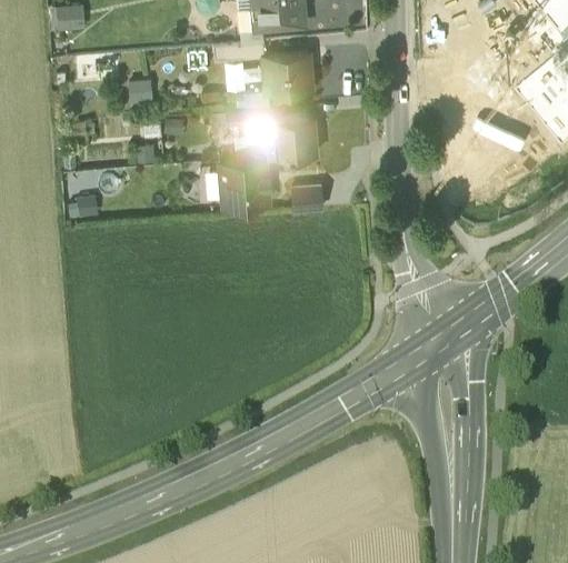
[(249,0),(252,32),(258,31),(258,32),(259,32),(299,29),(296,0),(249,0)]
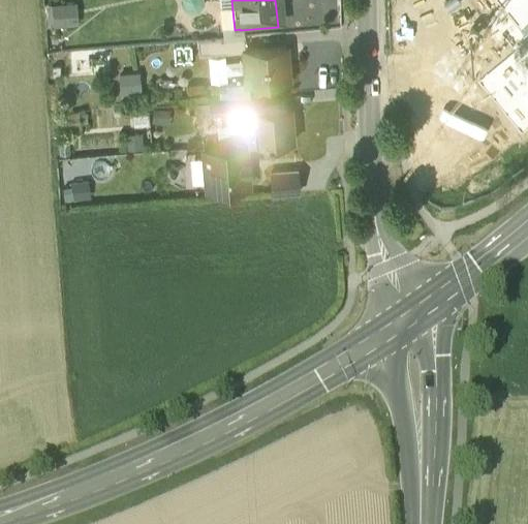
[(52,29),(78,28),(75,5),(51,7),(52,29)]
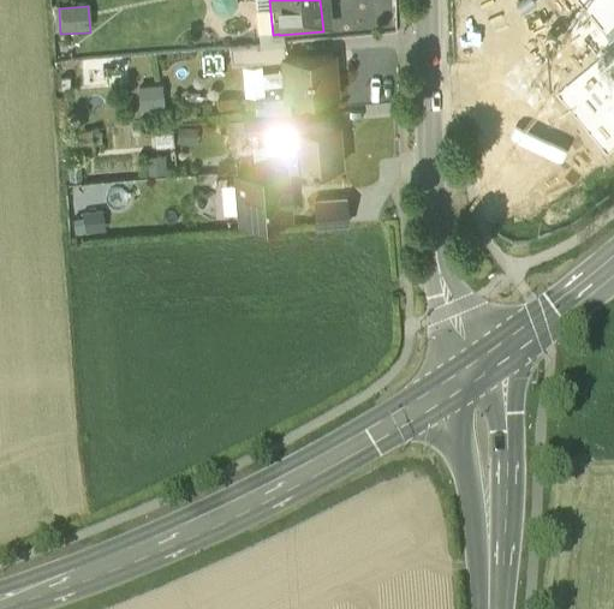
[(273,35),(257,36),(258,51),(281,48),(280,35),(279,35),(279,34),(273,35)]
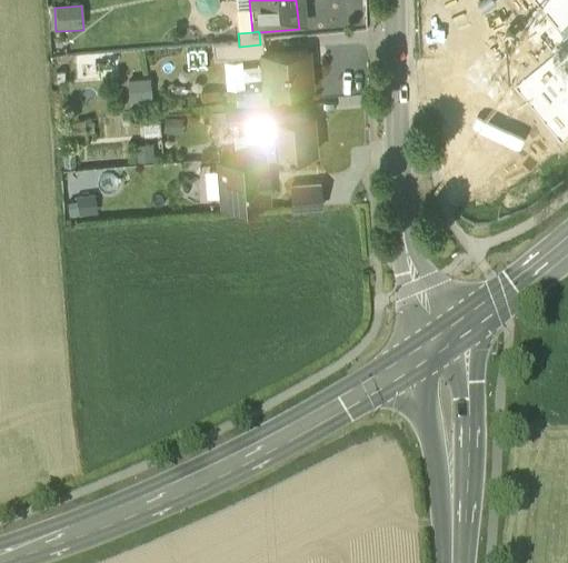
[(239,47),(211,49),(212,64),(261,60),(261,58),(260,44),(239,47)]
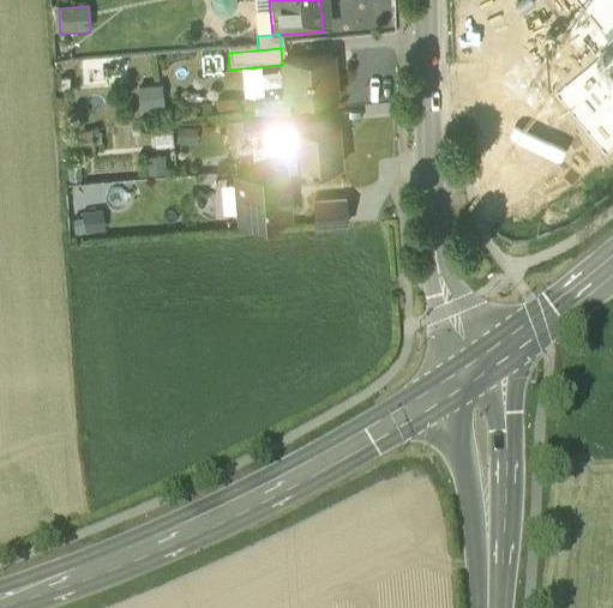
[(282,62),(282,65),(286,104),(334,100),(330,59),(282,62)]
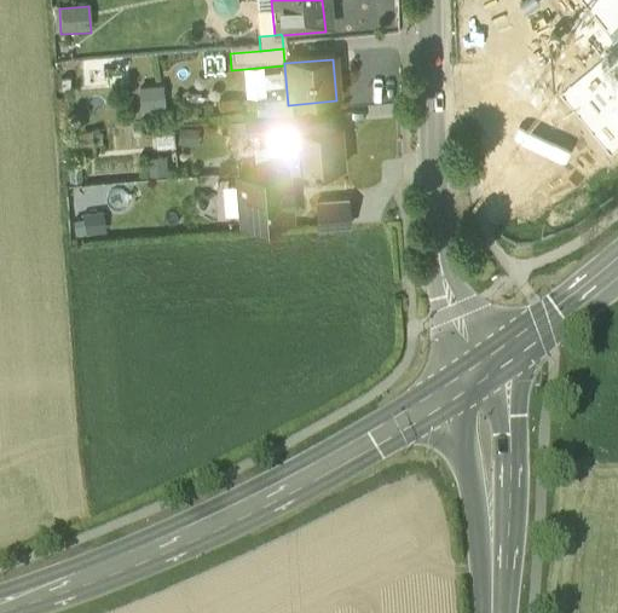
[(163,88),(136,90),(137,108),(163,107),(163,88)]
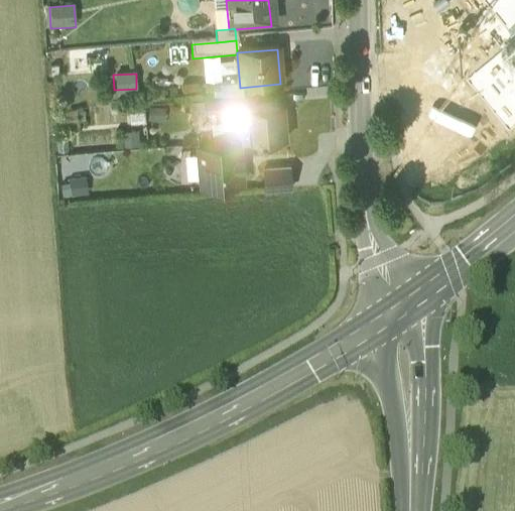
[(238,100),(202,103),(203,116),(239,113),(238,100)]
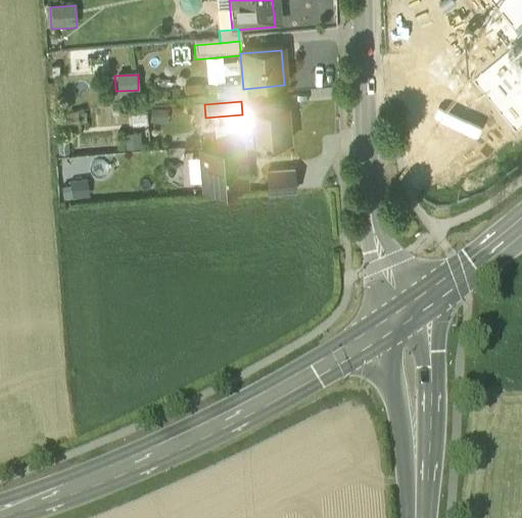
[(286,109),(247,112),(248,127),(250,148),(264,147),(270,147),(270,146),(289,145),(286,109)]
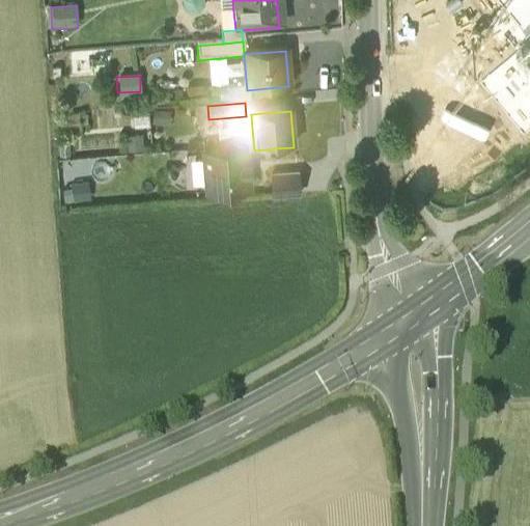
[(252,129),(233,130),(235,151),(245,151),(254,150),(252,129)]
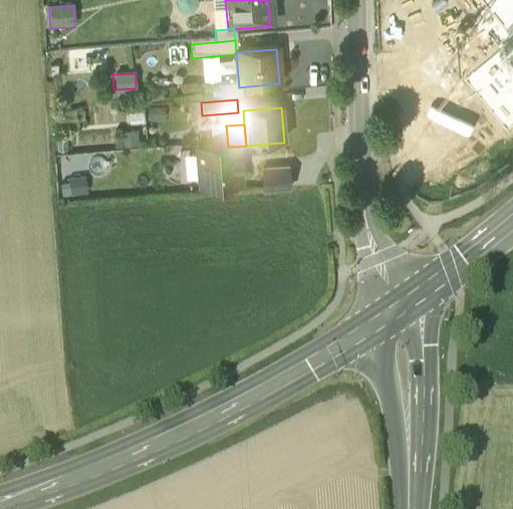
[(228,147),(196,150),(200,189),(240,186),(237,147),(228,147)]
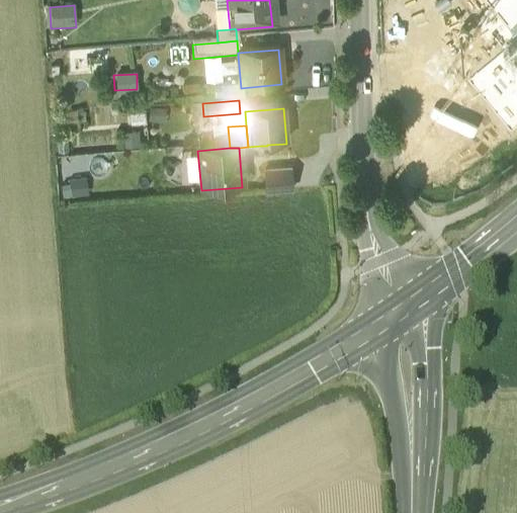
[(288,170),(264,172),(266,196),(290,194),(288,170)]
